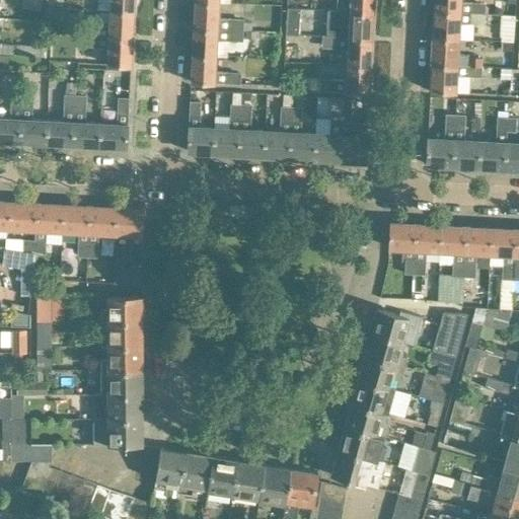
[(22,0),(21,7),(39,9),(40,0),(22,0)]
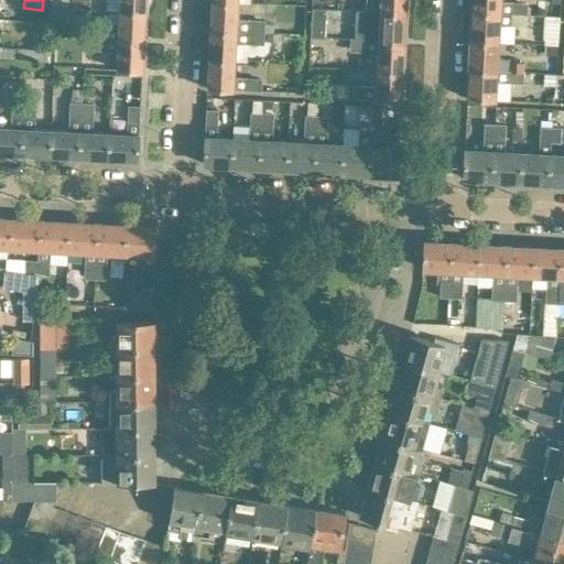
[(145,13),(145,0),(105,0),(105,10),(119,11),(145,13)]
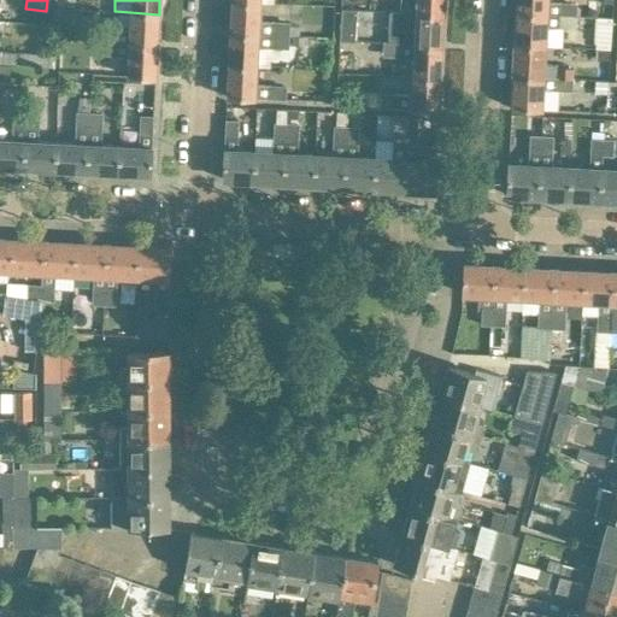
[(399,0),(399,11),(444,13),(444,0),(399,0)]
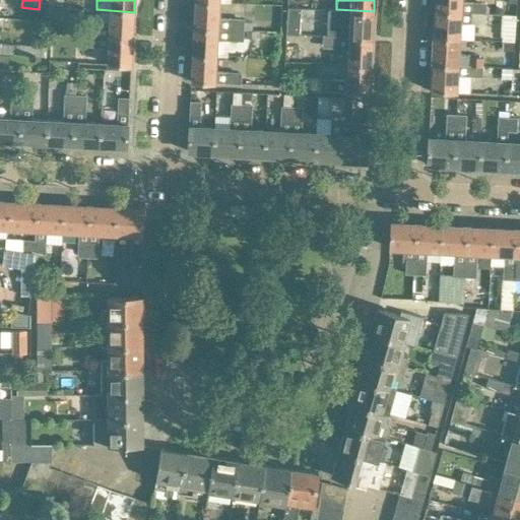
[(435,0),(435,10),(486,13),(488,4),(461,3),(460,0),(435,0)]
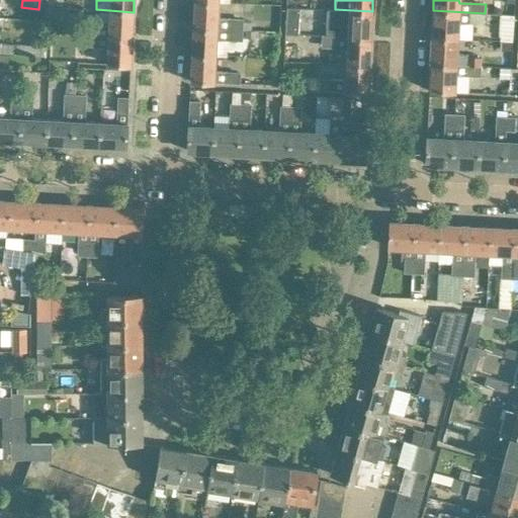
[(194,1),(193,28),(217,29),(242,30),(243,18),(218,17),(218,3),(194,1)]
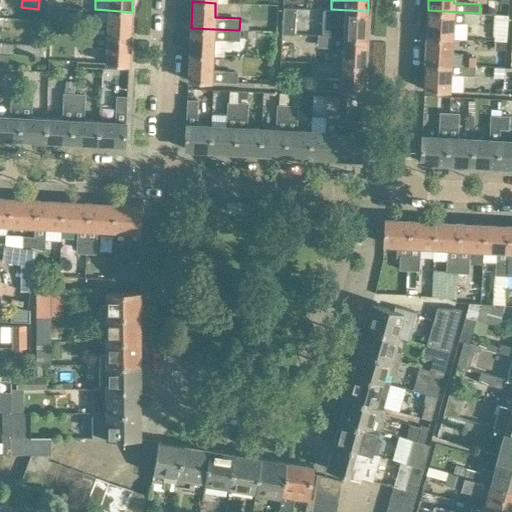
[(296,9),(283,8),(282,33),(295,34),(296,9)]
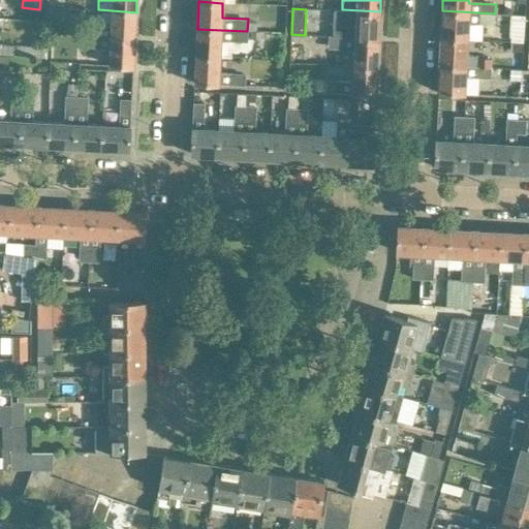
[(332,37),(379,39),(380,11),(342,9),(333,9),(332,37)]
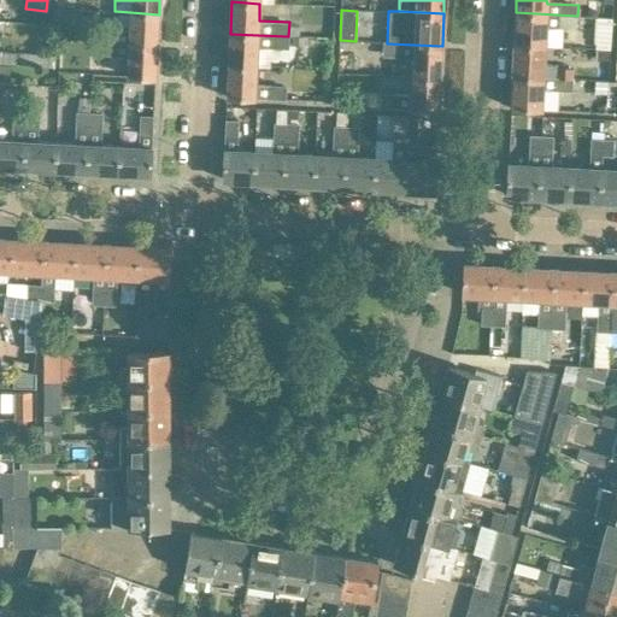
[(100,29),(99,42),(129,45),(157,46),(159,15),(130,12),(130,31),(100,29)]
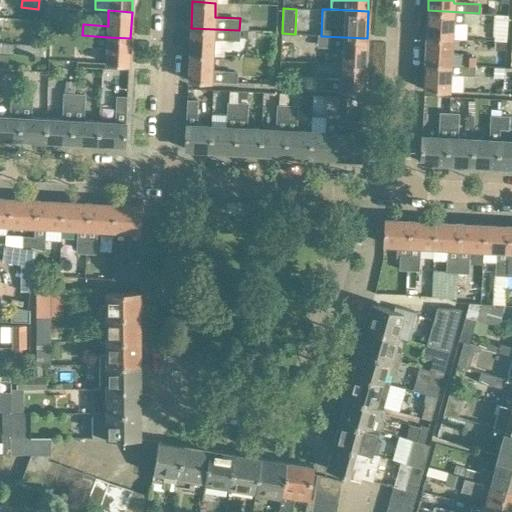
[(479,13),(428,10),(427,36),(452,38),(453,21),(479,23),(479,13)]
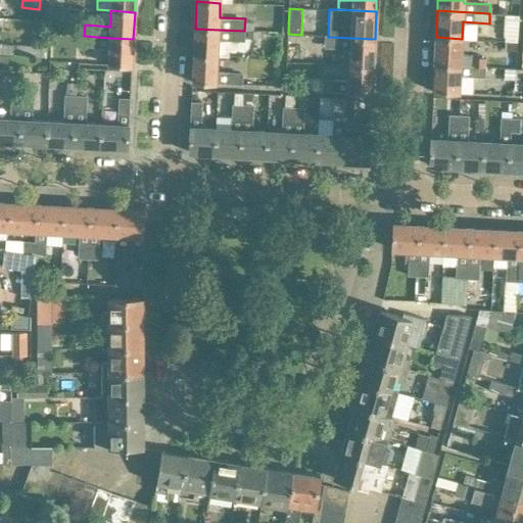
[(506,14),(504,41),(506,41),(516,42),(518,15),(506,14)]
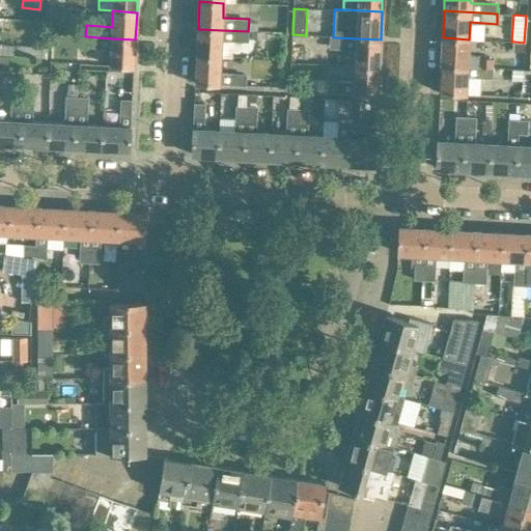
[(198,29),(197,56),(221,57),(221,56),(221,42),(233,43),(248,43),(248,31),(222,30),(198,29)]
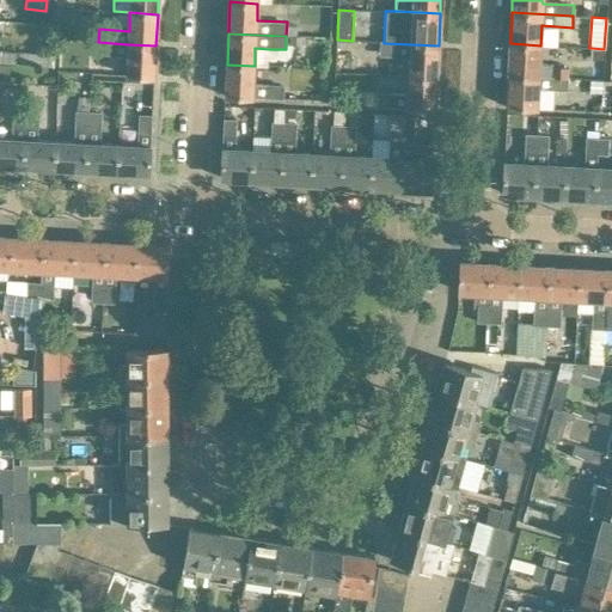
[(98,42),(98,54),(128,56),(127,75),(154,77),(155,46),(128,44),(98,42)]
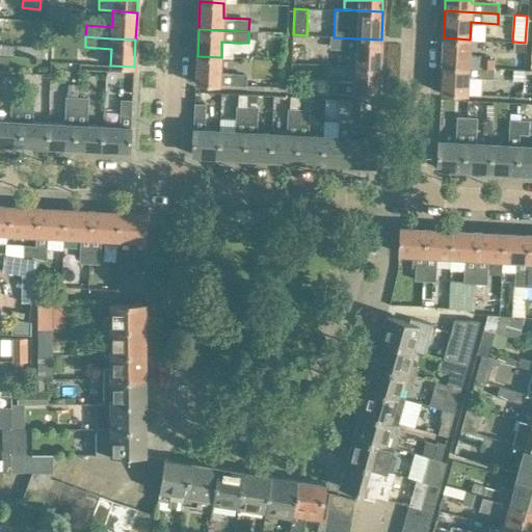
[(330,36),(330,47),(343,48),(343,49),(356,49),(355,65),(379,68),(381,40),(334,37),(330,36)]
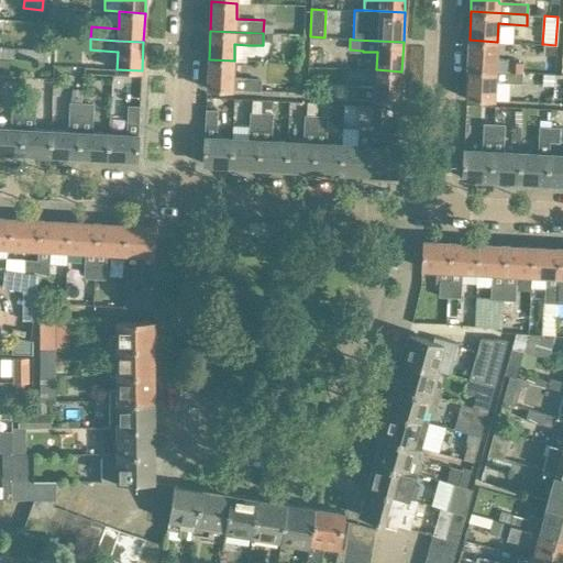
[(470,40),(468,68),(522,72),(523,62),(509,61),(509,59),(496,58),(497,42),(470,40)]
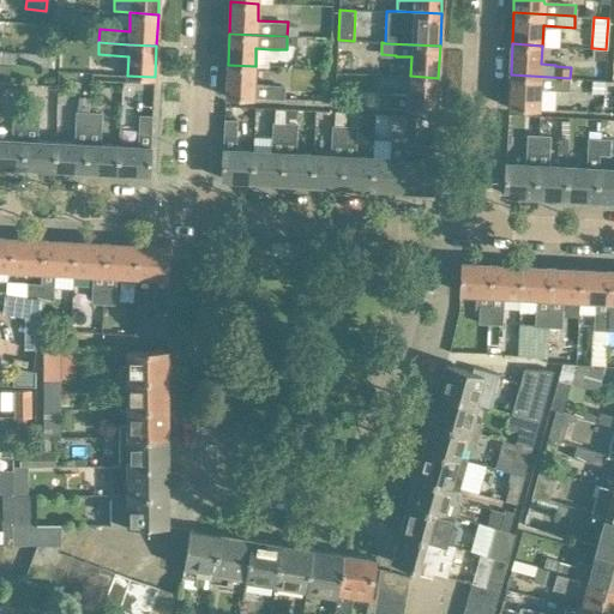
[(0,52),(0,61),(53,67),(54,56),(0,52)]
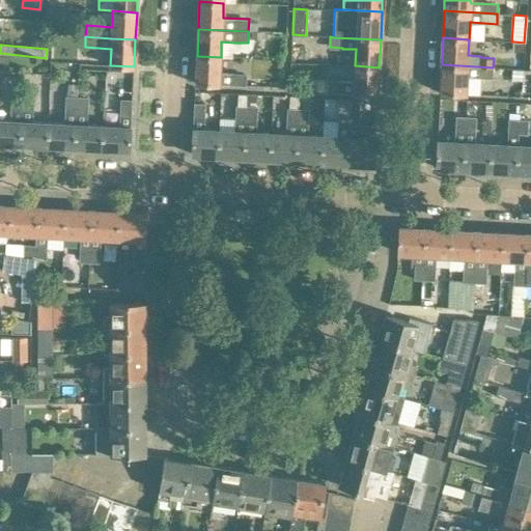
[(197,56),(195,83),(219,85),(246,86),(246,75),(220,74),(221,57),(197,56)]
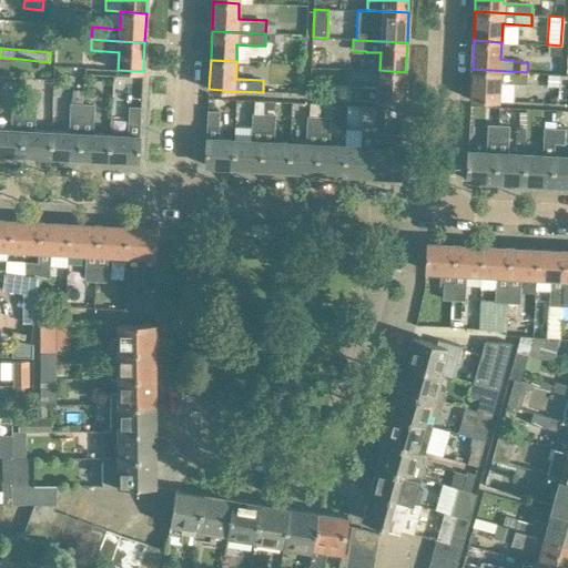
[(548,60),(548,73),(559,74),(560,61),(548,60)]
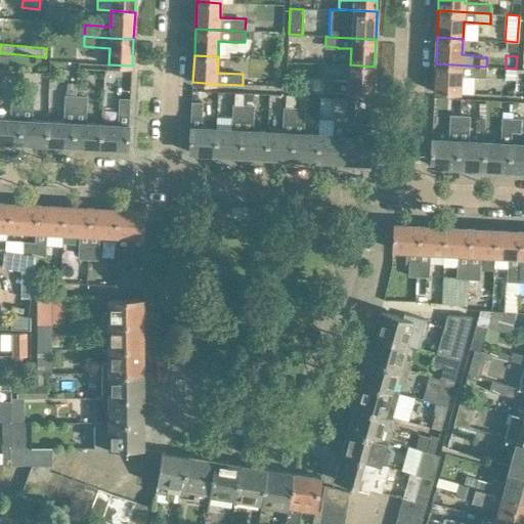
[(436,63),(434,91),(460,92),(460,75),(486,76),(486,67),(436,63)]
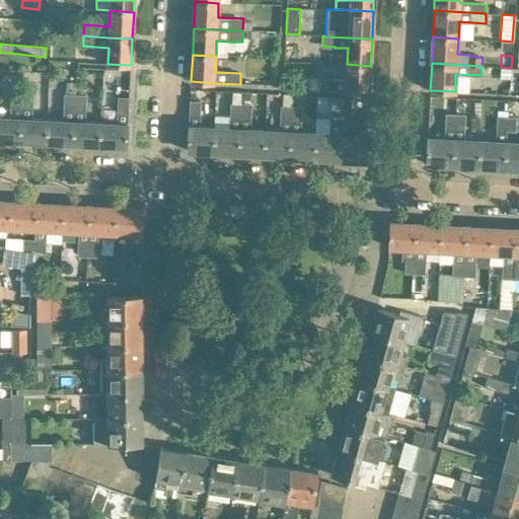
[(319,89),(319,90),(369,93),(370,66),(347,64),(346,81),(320,79),(319,89)]
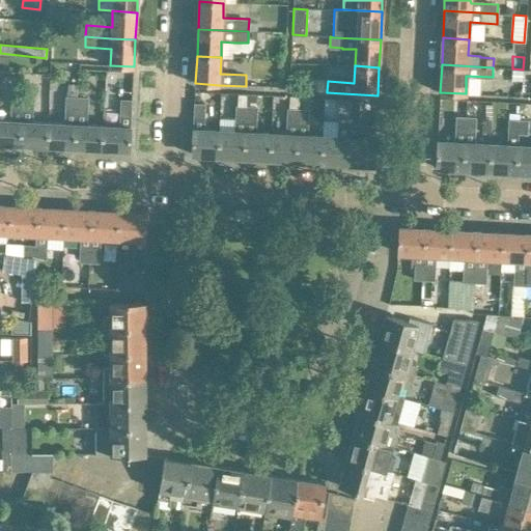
[(512,68),(511,80),(522,80),(523,70),(512,68)]
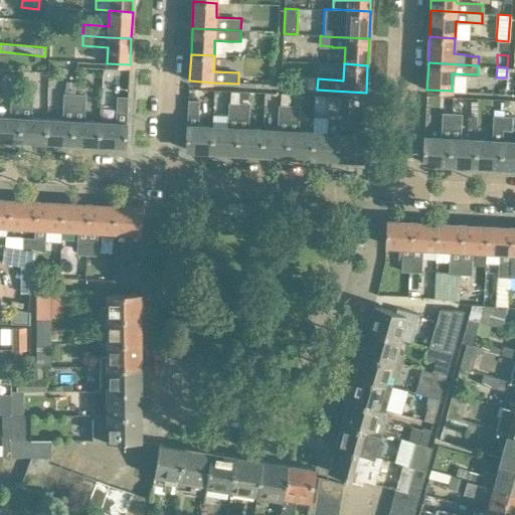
[(295,76),(294,88),(317,89),(318,80),(318,78),(318,77),(295,76)]
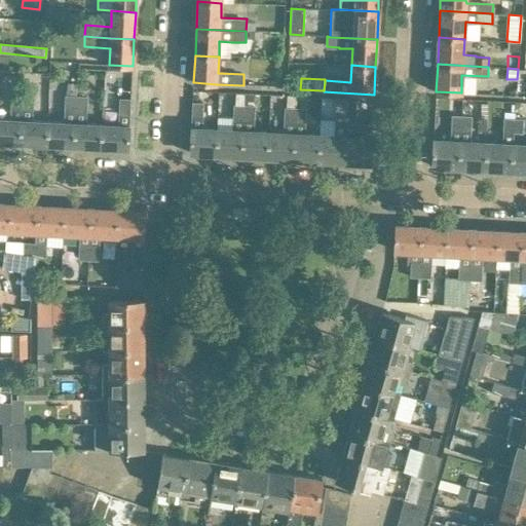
[(48,121),(47,145),(74,146),(75,122),(77,97),(77,84),(67,83),(65,122),(48,121)]
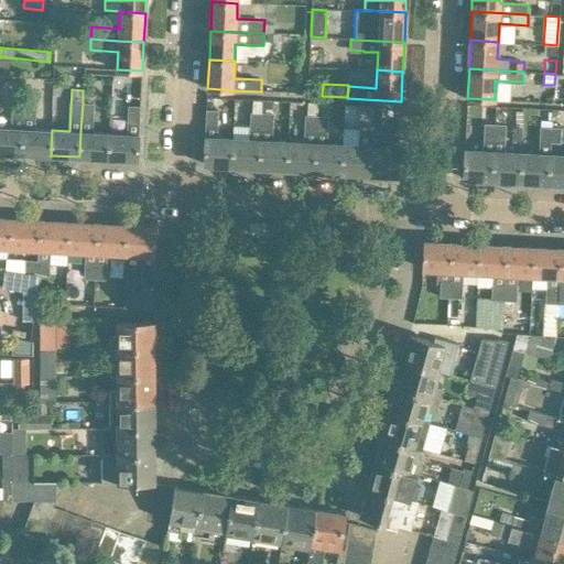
[(231,165),(259,166),(262,100),(251,99),(249,140),(232,139),(231,165)]
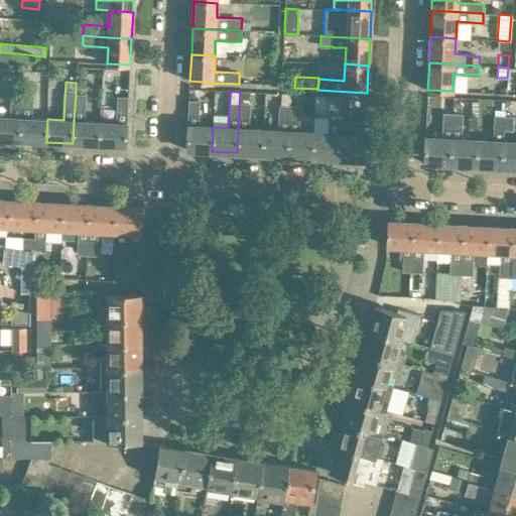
[(0,116),(0,139),(19,140),(20,117),(22,92),(12,92),(11,117),(0,116)]
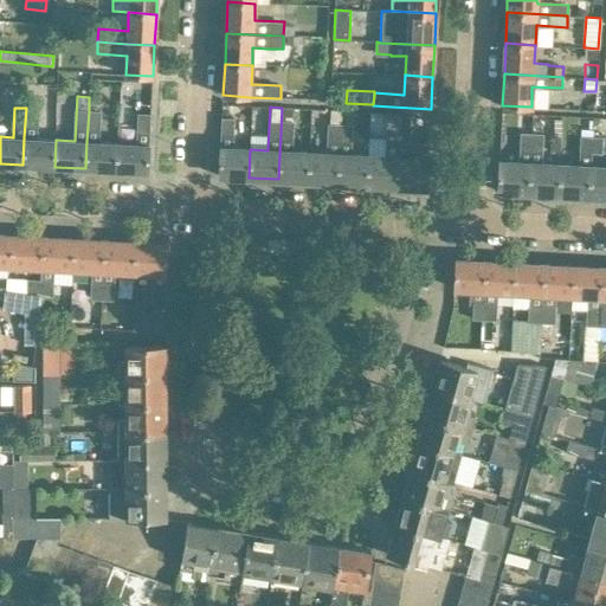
[(24,137),(23,165),(55,167),(56,140),(36,139),(38,109),(26,108),(24,137)]
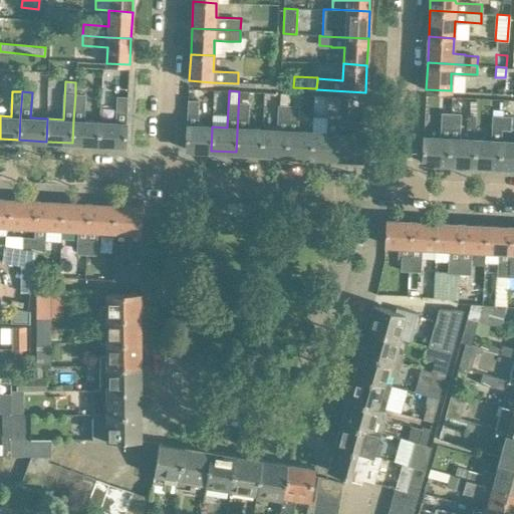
[(236,152),(261,154),(262,130),(247,129),(249,91),(239,91),(236,152)]
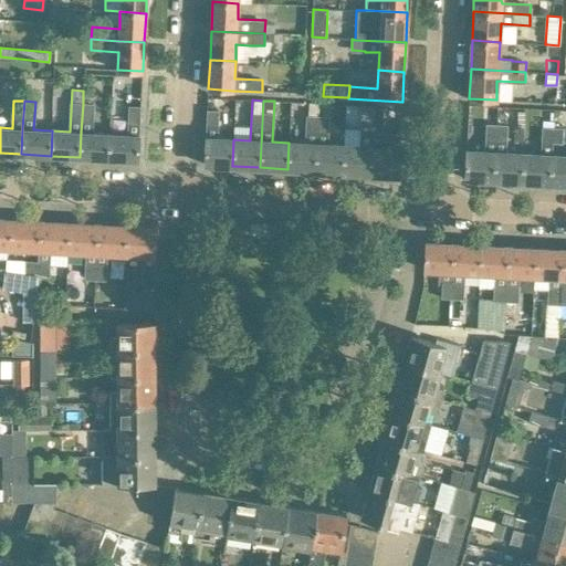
[(289,143),(287,169),(315,170),(318,118),(318,104),(307,103),(307,117),(305,144),(289,143)]
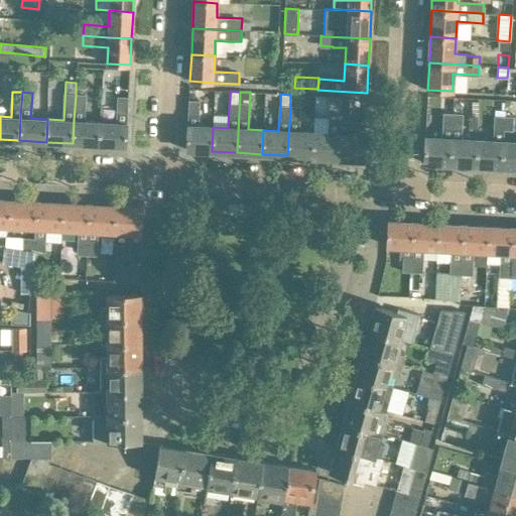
[(74,120),(73,143),(99,145),(100,122),(84,121),(85,96),(76,95),(74,120)]
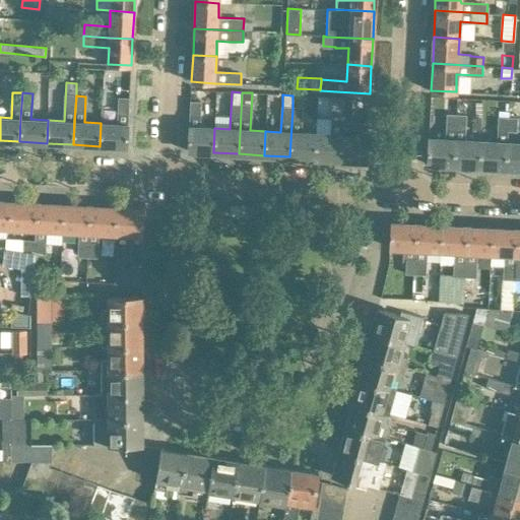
[(316,134),(315,157),(340,159),(344,98),(334,96),(333,118),(317,117),(316,134)]
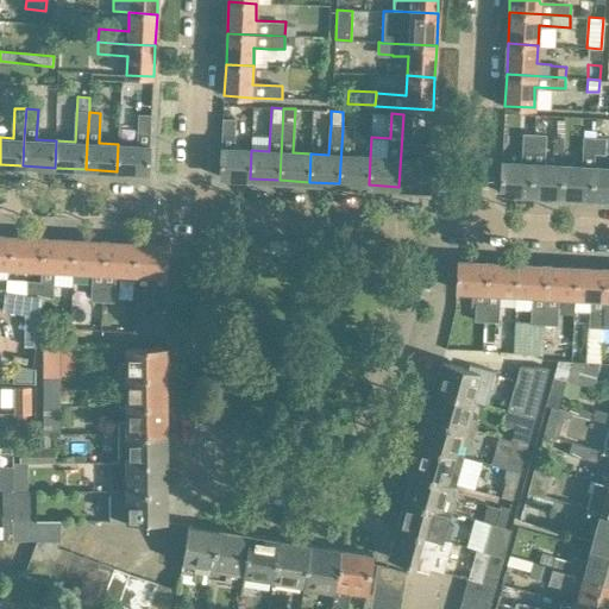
[(118,144),(117,171),(149,173),(151,115),(139,114),(138,145),(118,144)]
